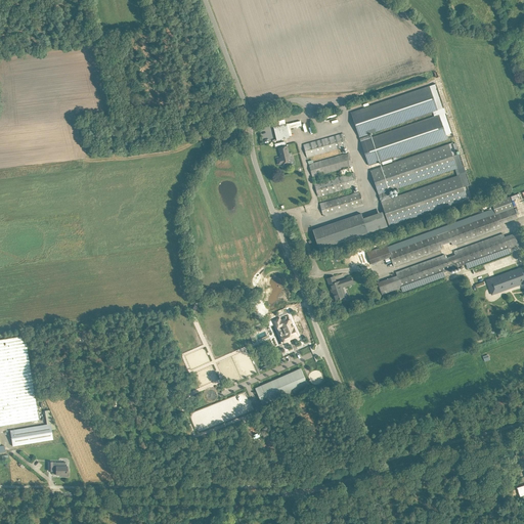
[(435,84),(351,113),(359,137),(369,133),(433,112),(443,108),(435,84)]
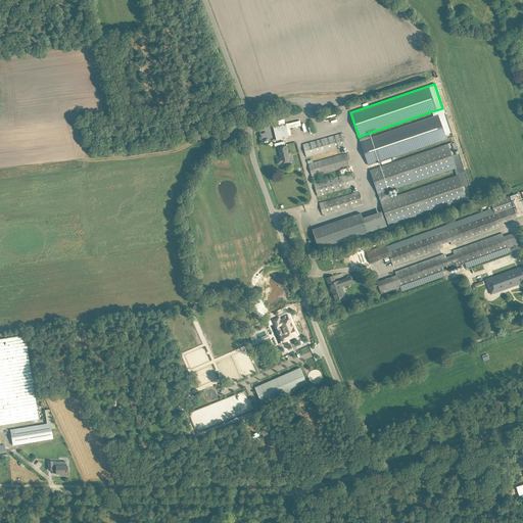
[(369,133),(359,137),(369,165),(446,139),(445,135),(452,133),(443,108),(442,108),(432,111),(433,116),(370,138),(369,133)]
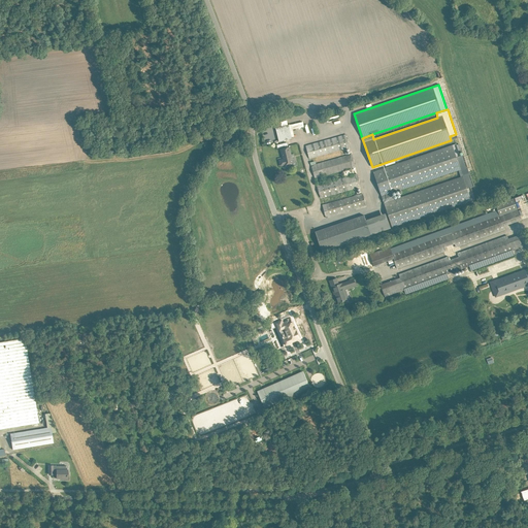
[(289,125),(281,127),(276,128),(279,141),(292,139),(289,125)]
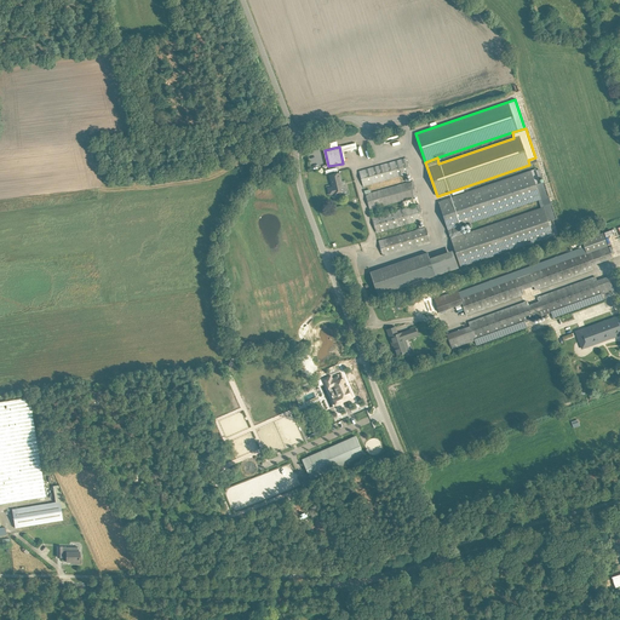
[(359,171),(363,185),(411,172),(406,158),(359,171)]
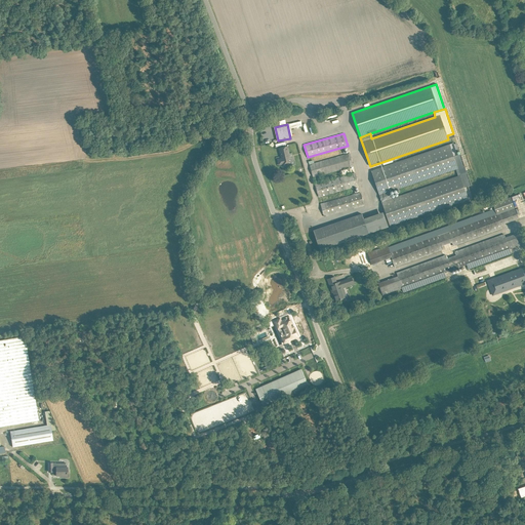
[(453,143),(371,170),(379,196),(390,192),(456,169),(452,157),(457,155),(453,143)]
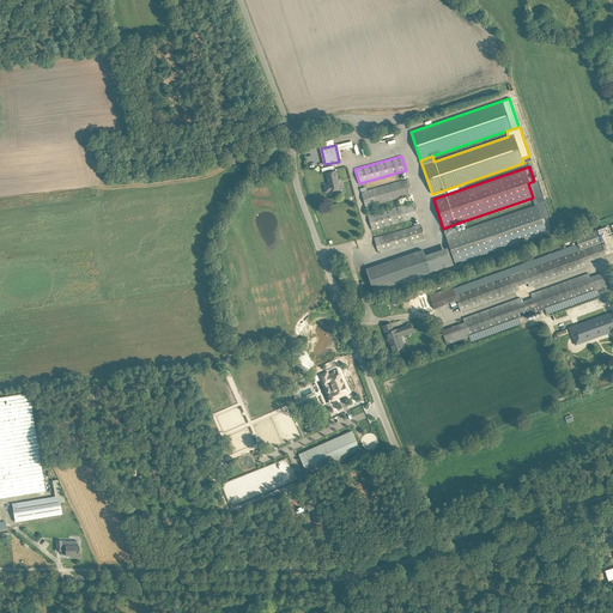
[(335,171),(332,173),(326,174),(329,186),(325,187),(326,193),(340,189),(335,171)]
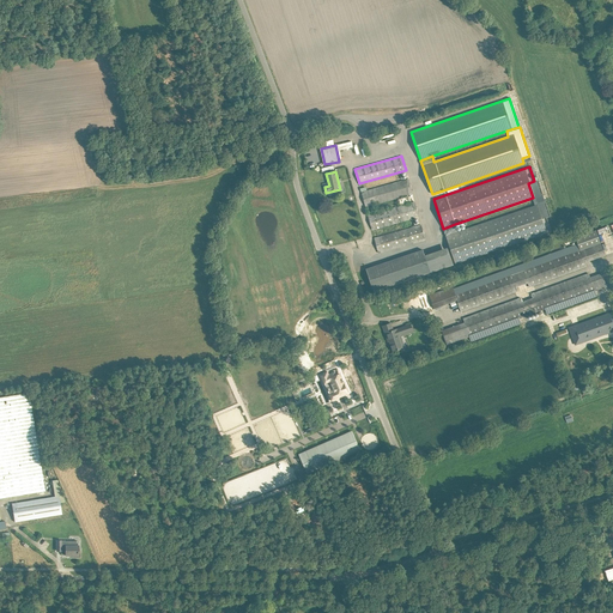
[(362,192),(365,207),(412,194),(408,178),(362,192)]
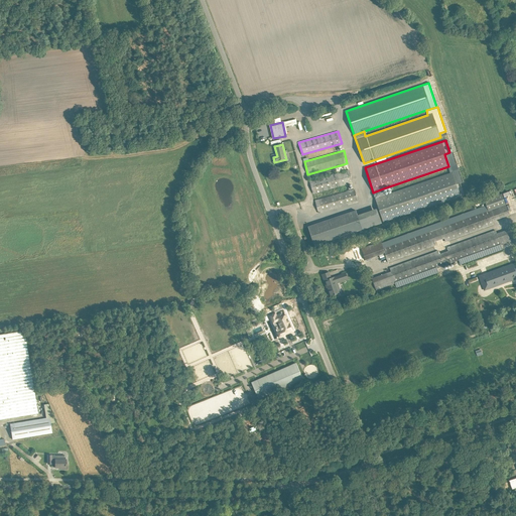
[(383,188),(373,192),(383,223),(465,195),(461,183),(463,182),(453,151),(449,152),(444,154),(448,166),(450,172),(385,196),(383,188)]
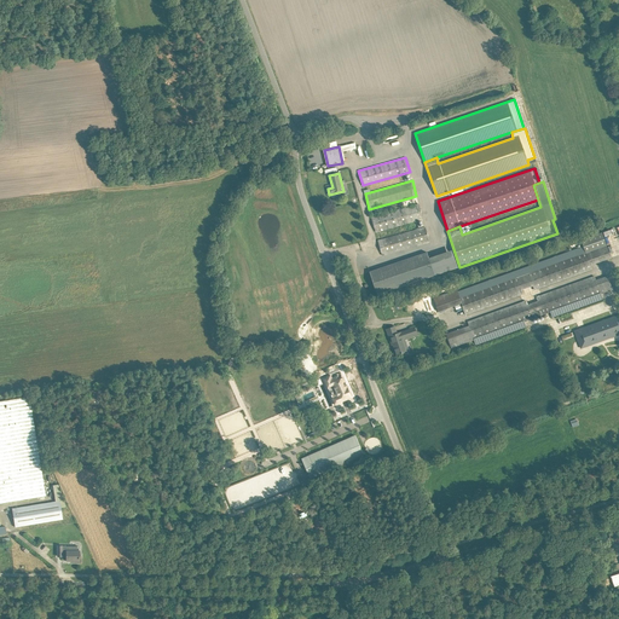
[(371,217),(376,232),(423,219),(418,203),(371,217)]
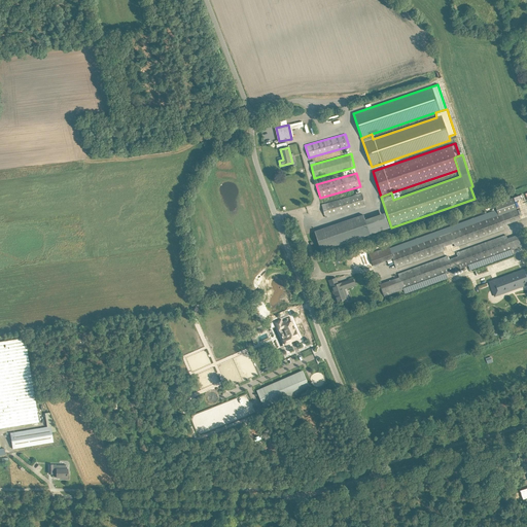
[(322,205),(325,217),(365,206),(362,194),(322,205)]
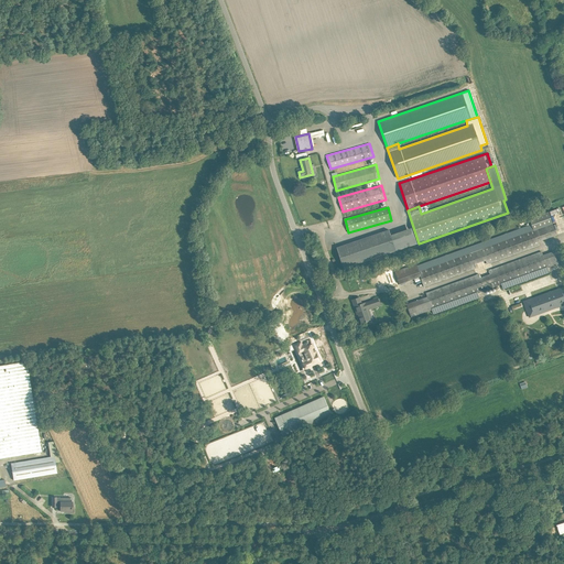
[(416,263),(394,271),(400,284),(420,277),(424,288),(477,268),(476,264),(486,260),(487,264),(540,246),(539,241),(556,235),(549,212),(530,218),(531,224),(418,266),(416,263)]
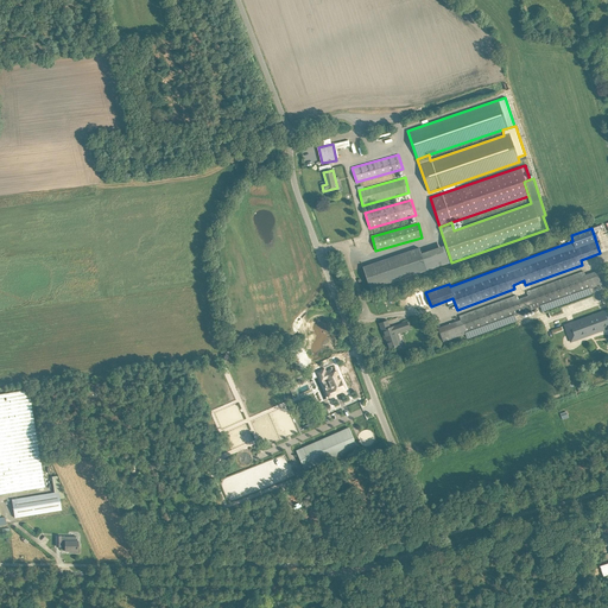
[(419,248),(363,267),(371,290),(426,271),(419,248)]
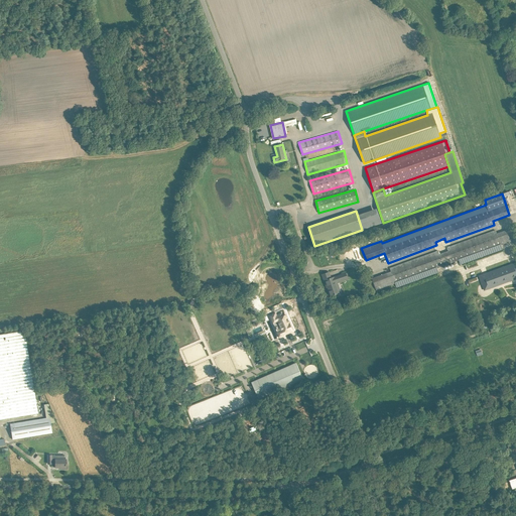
[(391,271),(372,278),(377,290),(511,241),(507,230),(497,233),(496,230),(447,247),(448,251),(439,254),(438,251),(390,268),(391,271)]
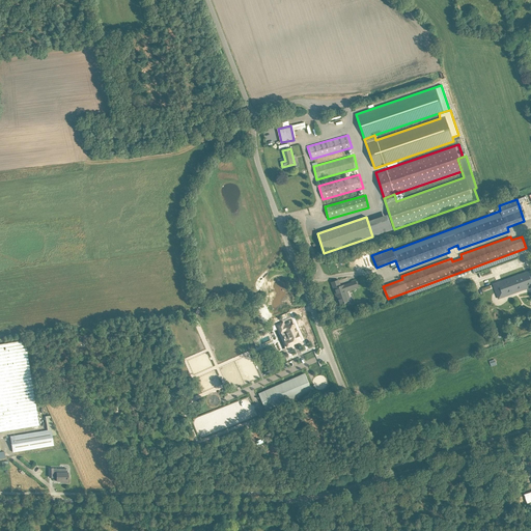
[(530,270),(493,284),(498,299),(508,295),(507,292),(530,284),(530,270)]
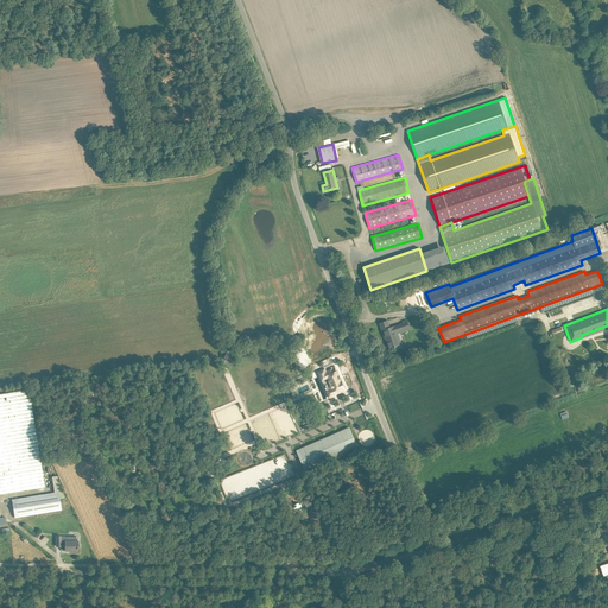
[(386,322),(380,323),(385,339),(387,337),(390,342),(388,343),(390,348),(401,344),(398,334),(410,330),(406,321),(403,322),(404,323),(390,328),(387,321),(386,322)]
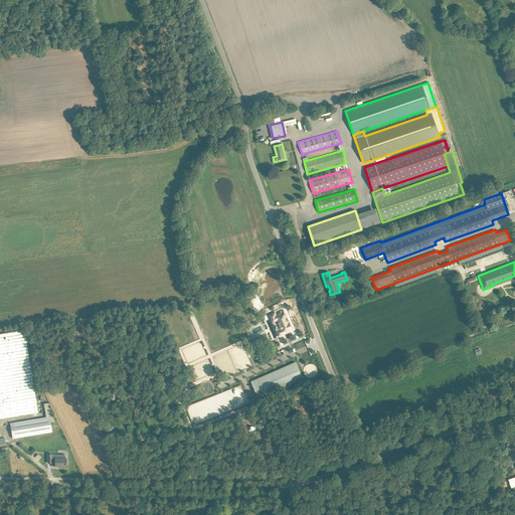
[(286,315),(281,317),(277,319),(283,333),(292,329),(286,315)]
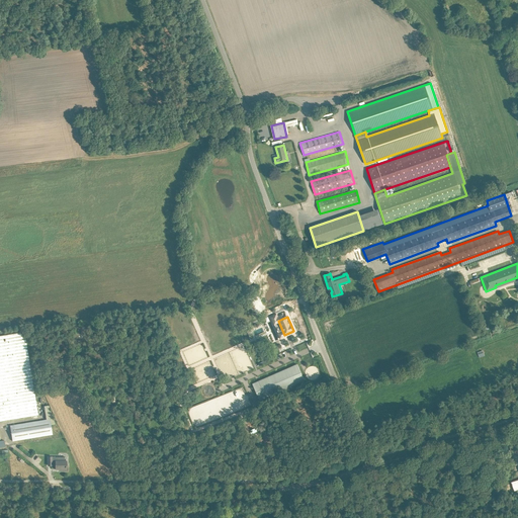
[(0,336),(0,421),(38,415),(24,332),(0,336)]
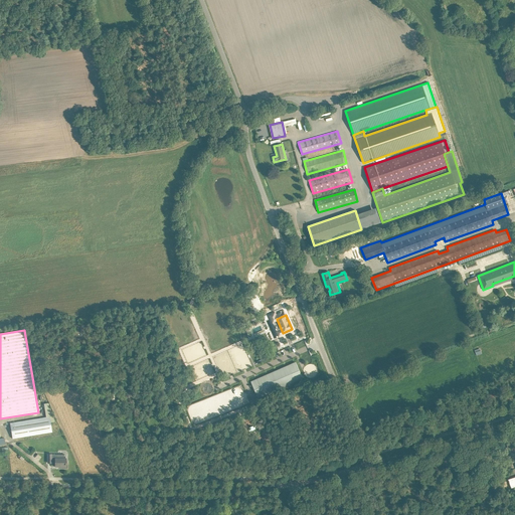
[(258,364),(275,356),(274,354),(256,361),(258,364)]
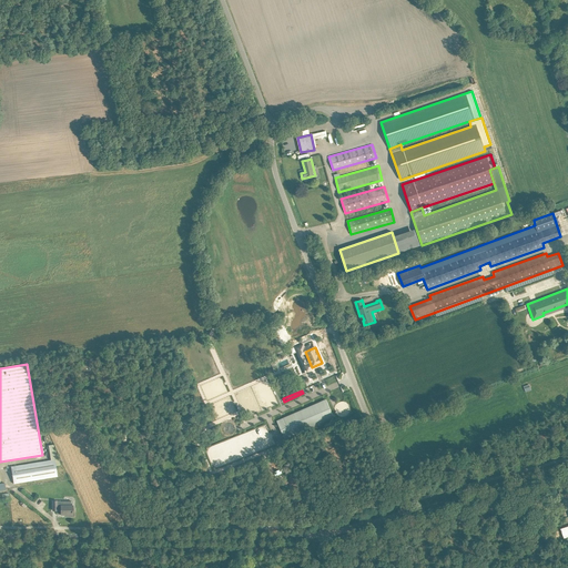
[(229,408),(227,408),(229,413),(227,413),(227,414),(236,413),(232,397),(224,399),(226,405),(227,405),(229,408)]
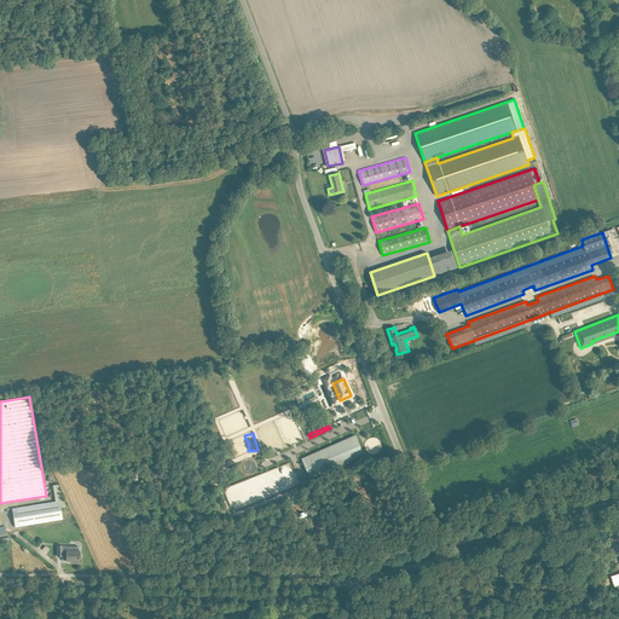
[(356,435),(350,438),(302,460),(311,478),(364,455),(357,440),(358,439),(358,438),(357,438),(356,435)]
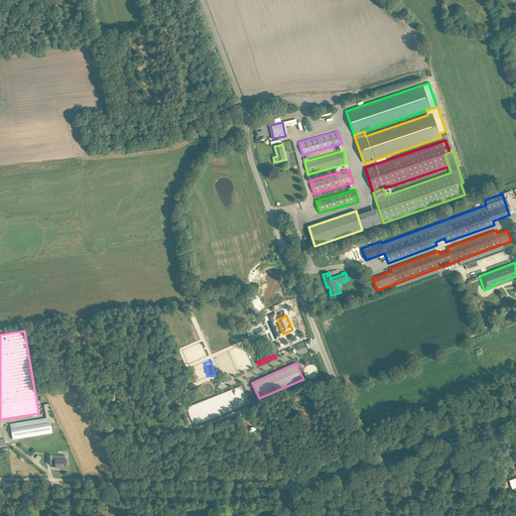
[(44,404),(46,417),(10,423),(12,439),(52,432),(50,423),(55,422),(48,404),(44,404)]
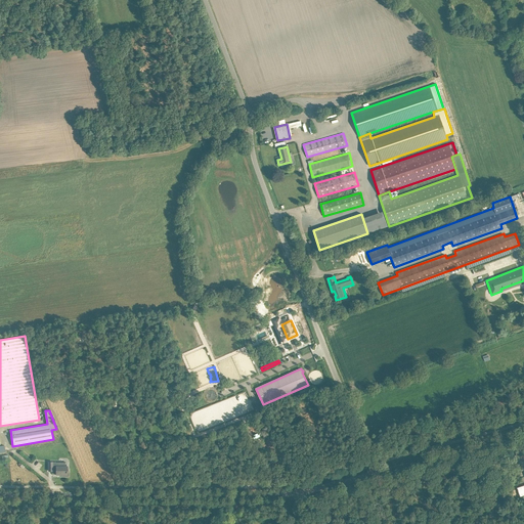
[(67,475),(67,471),(67,467),(56,467),(52,467),(52,463),(48,463),(48,471),(52,471),(56,471),(56,475),(67,475)]
